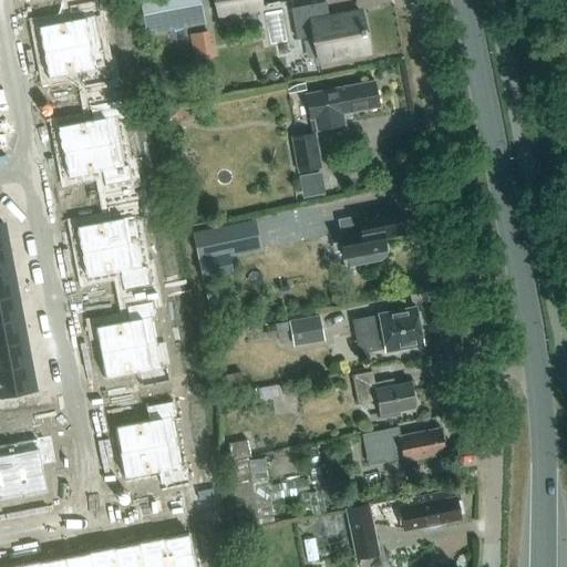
[(72,20),(39,27),(44,53),(92,43),(86,19),(100,16),(96,0),(70,6),(72,20)]
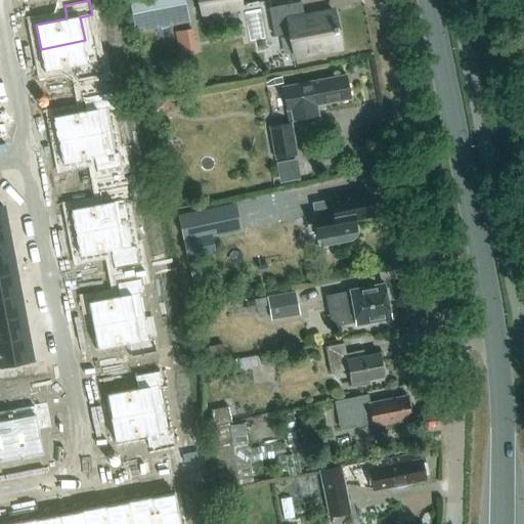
[(132,0),(138,29),(186,19),(181,0),(132,0)]
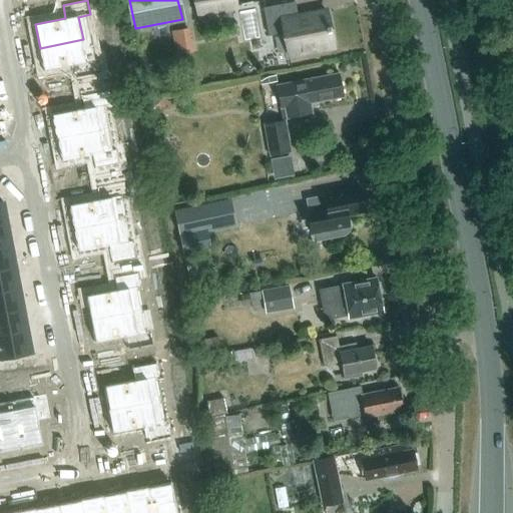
[(194,0),(197,13),(235,6),(233,0),(194,0)]
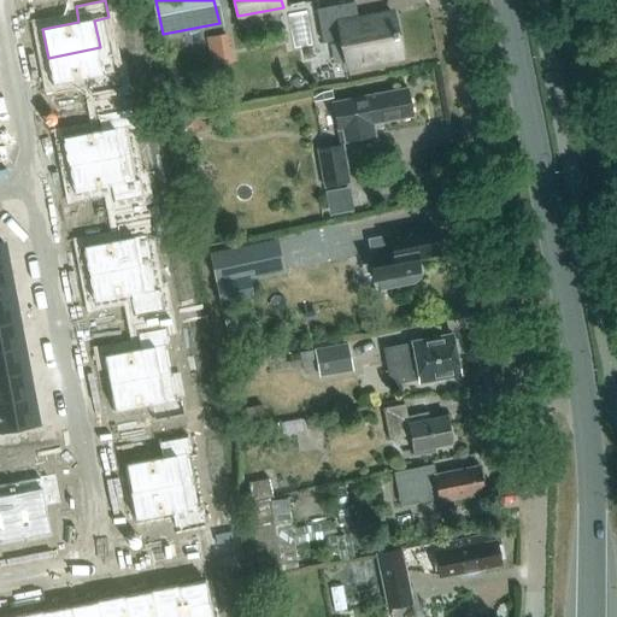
[(370,60),(400,54),(393,15),(358,21),(354,1),(317,9),(323,42),(341,39),(347,64),(351,64),(356,68),(366,66),(370,60)]
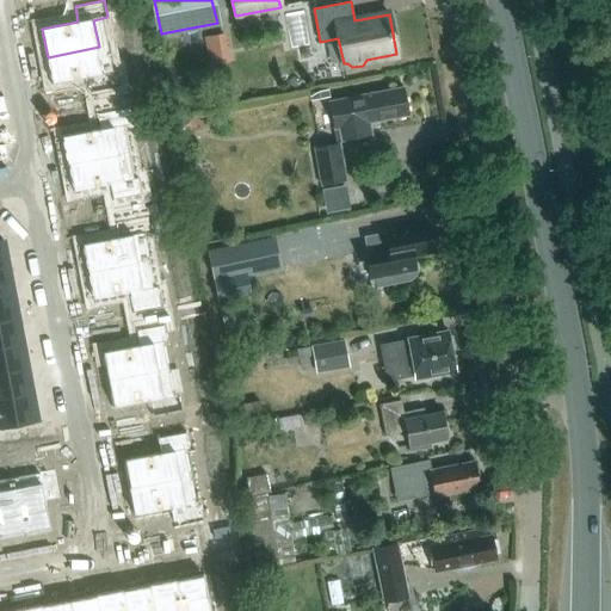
[(224,34),(204,37),(207,55),(228,51),(224,34)]
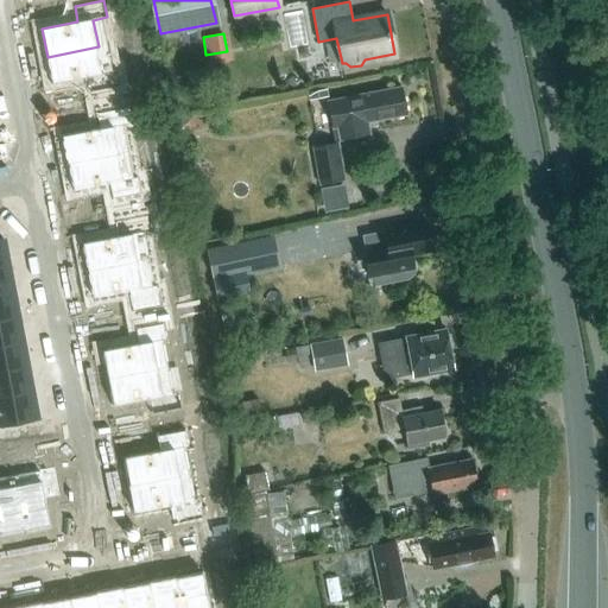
[(99,46),(48,57),(52,84),(89,77),(92,92),(121,86),(118,70),(103,73),(99,46)]
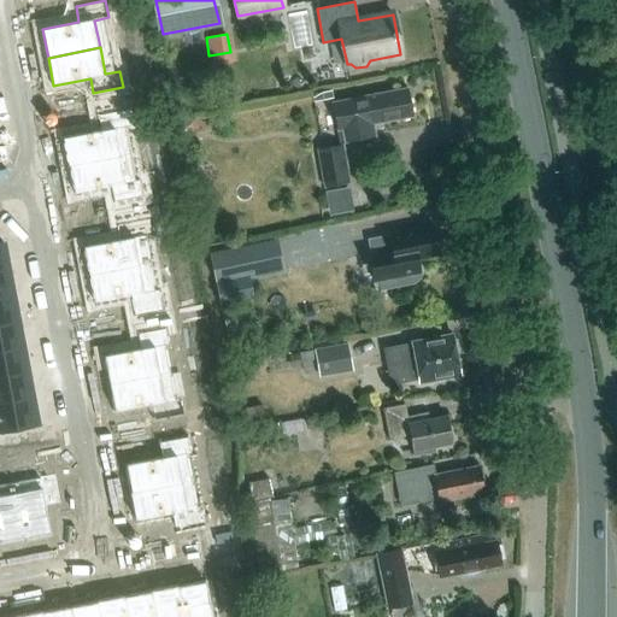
[(382,124),(383,121),(412,116),(407,88),(365,97),(333,103),(338,129),(342,128),(345,141),(374,135),(372,123),(376,125),(382,124)]
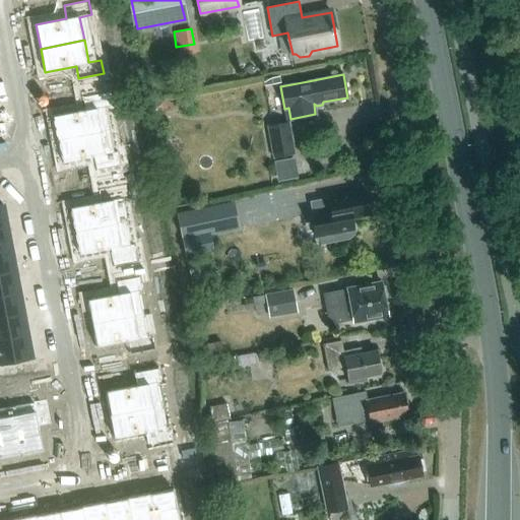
[(280,76),(263,80),(264,85),(281,82),(280,76)]
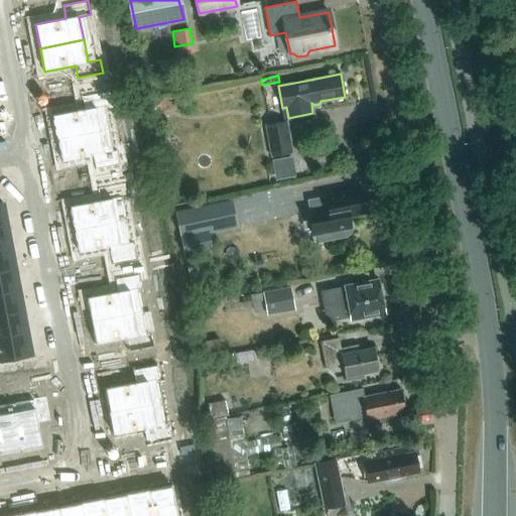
[(84,109),(53,115),(58,138),(102,129),(97,107),(109,105),(106,91),(82,96),(84,109)]
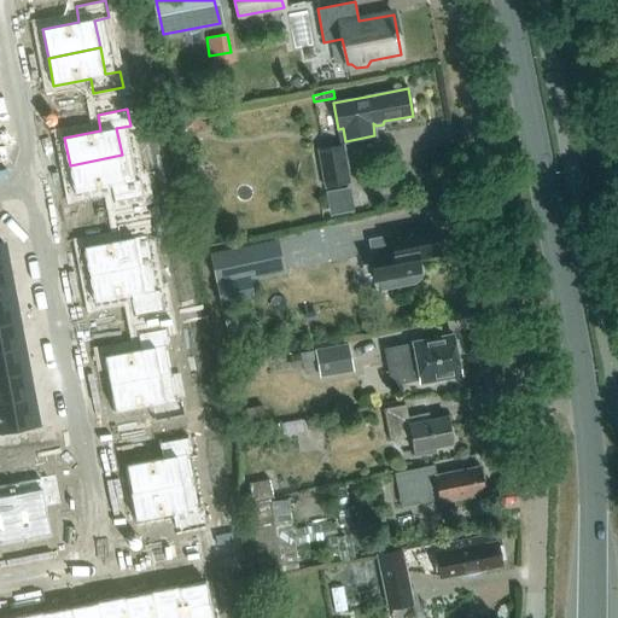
[(208,127),(197,116),(186,128),(197,138),(208,127)]
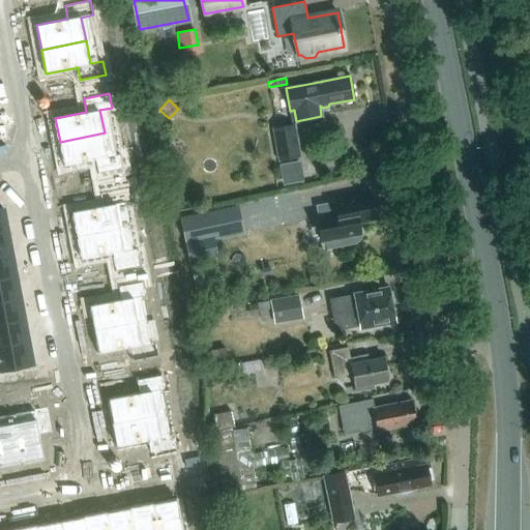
[(294,124),(273,128),(280,160),(300,157),(294,124)]
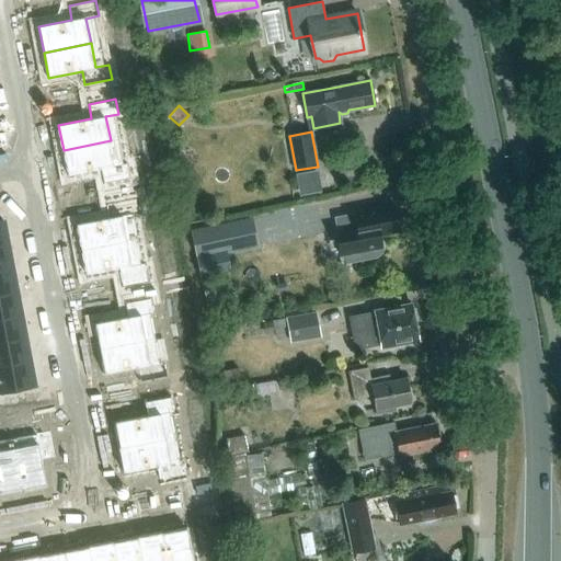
[(111,140),(64,150),(68,176),(102,170),(104,183),(132,178),(128,162),(115,165),(111,140)]
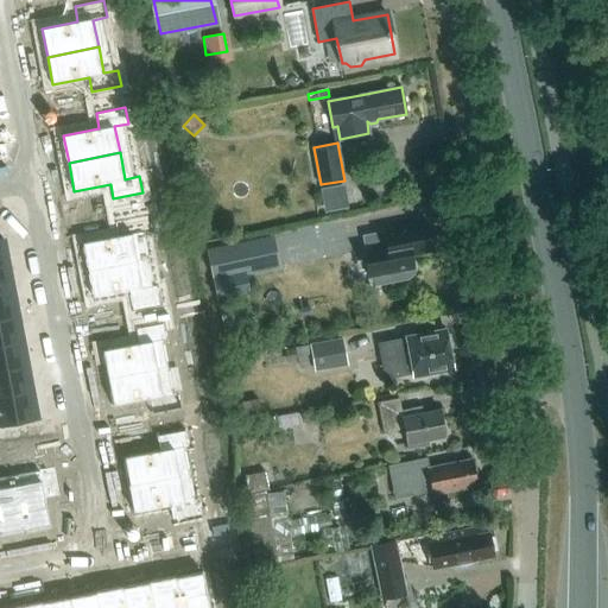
[(119,235),(83,242),(88,270),(140,260),(134,233),(149,230),(145,214),(116,220),(119,235)]
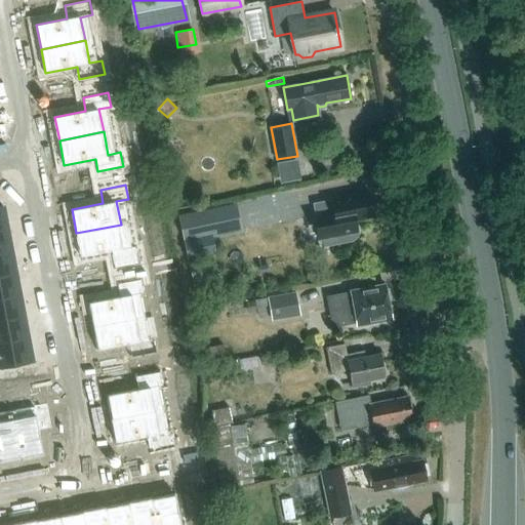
[(317,215),(314,215),(318,238),(321,237),(323,246),(337,243),(351,241),(354,238),(356,236),(357,232),(355,217),(373,214),(369,194),(351,197),(351,195),(332,198),(332,200),(314,203),(317,215)]
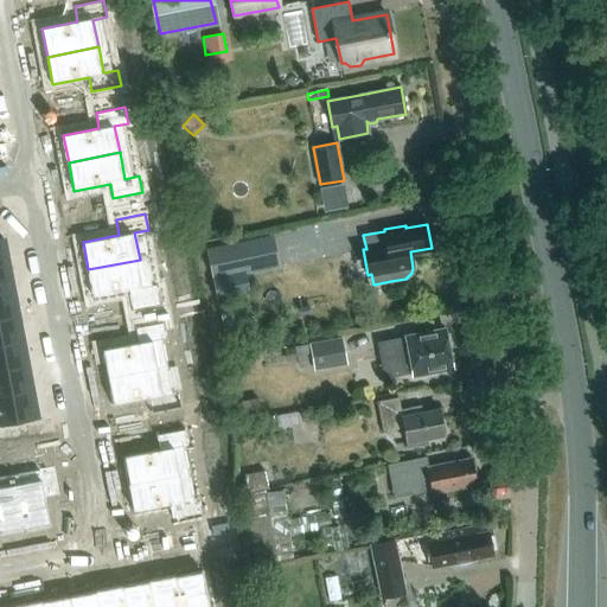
[(247,241),(205,249),(211,279),(244,273),(253,270),(247,241)]
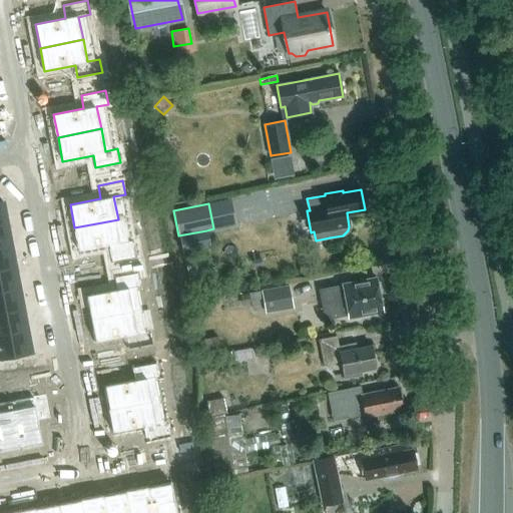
[(118,219),(74,227),(79,251),(110,245),(112,258),(137,252),(134,239),(122,241),(118,219)]
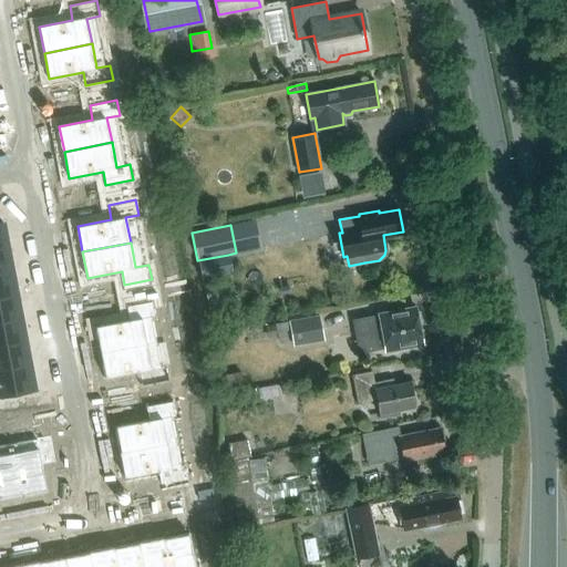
[(8,247),(0,248),(0,272),(12,270),(8,247)]
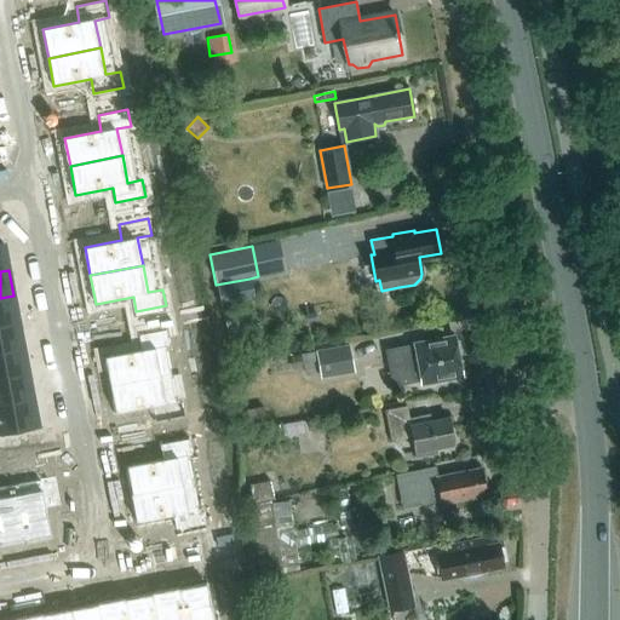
[(220,306),(254,299),(250,279),(216,285),(220,306)]
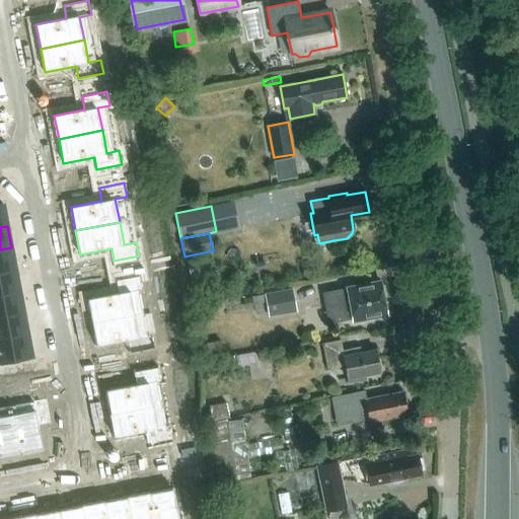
[(11,247),(0,249),(0,272),(15,270),(11,247)]
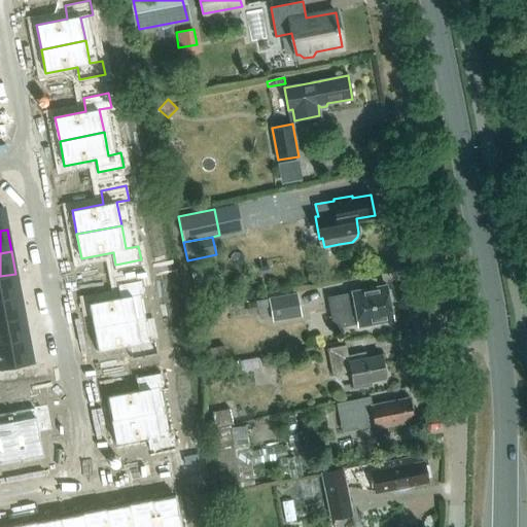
[(15,274),(0,276),(0,299),(20,295),(15,274)]
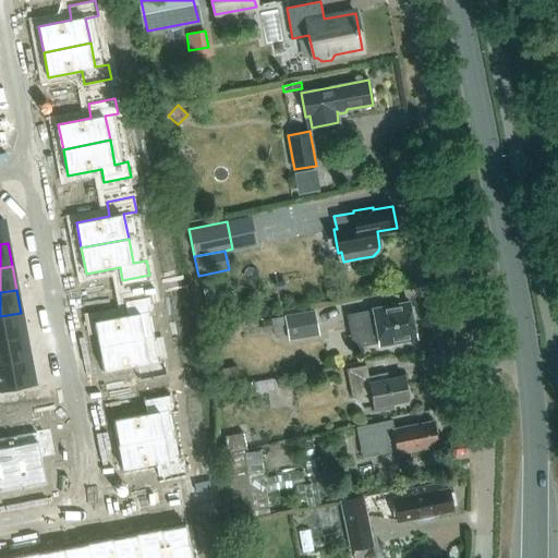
[(126,314),(93,320),(98,346),(146,336),(141,312),(154,310),(150,294),(123,300),(126,314)]
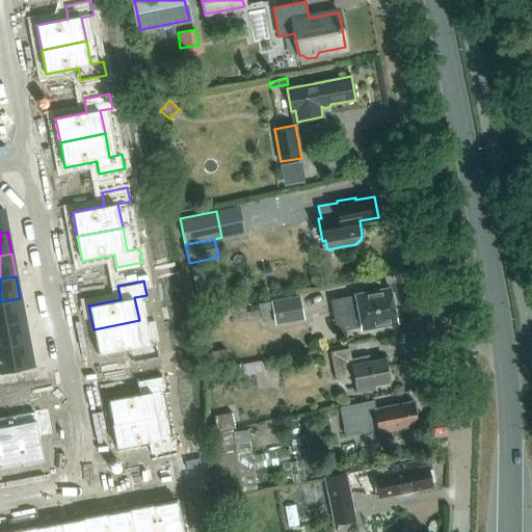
[(391,291),(390,289),(333,299),(338,328),(361,324),(362,328),(397,322),(393,303),(396,302),(394,291),(391,291)]
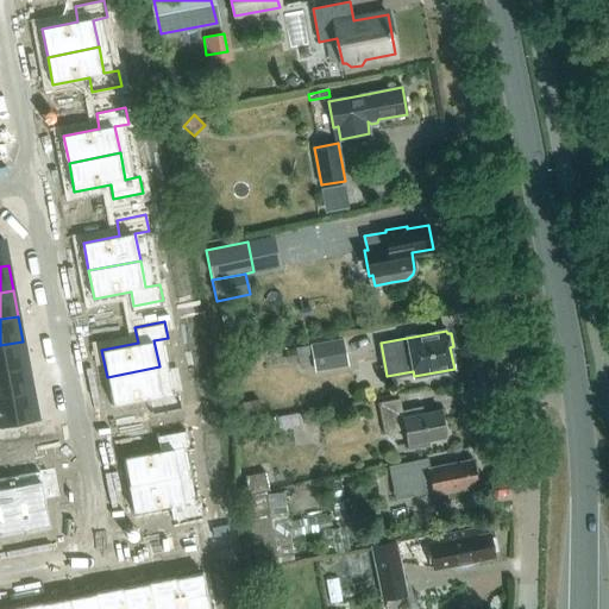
[(343,337),(311,343),(311,345),(313,356),(314,366),(347,360),(343,337)]
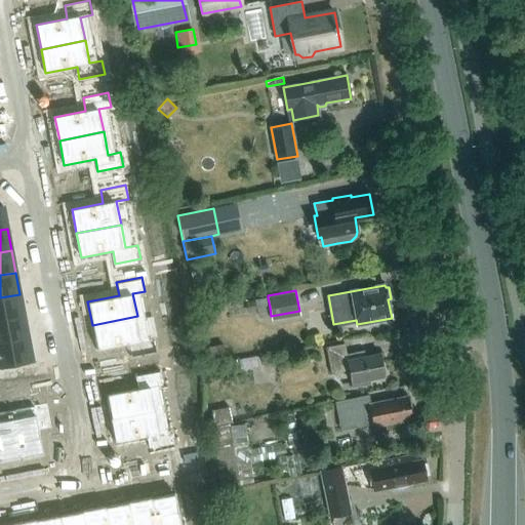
[(19,294),(0,297),(0,320),(24,316),(19,294)]
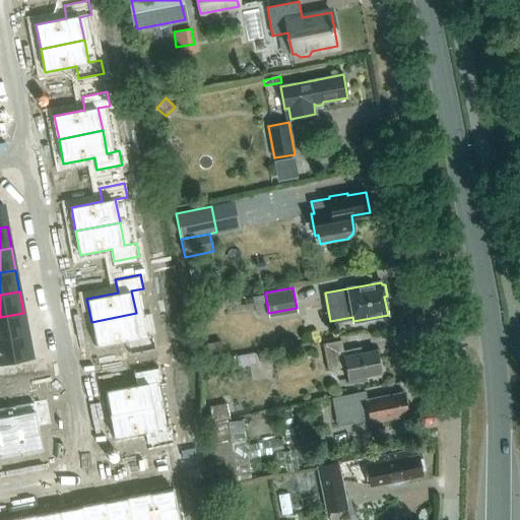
[(267,304),(265,295),(252,297),(254,306),(267,304)]
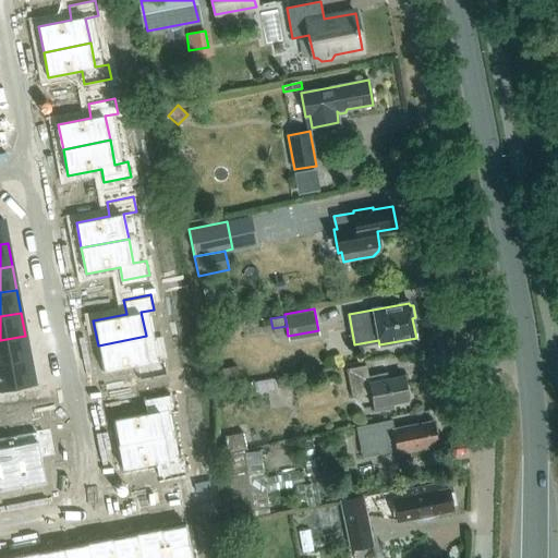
[(273,331),(273,328),(270,318),(261,320),(263,332),(273,331)]
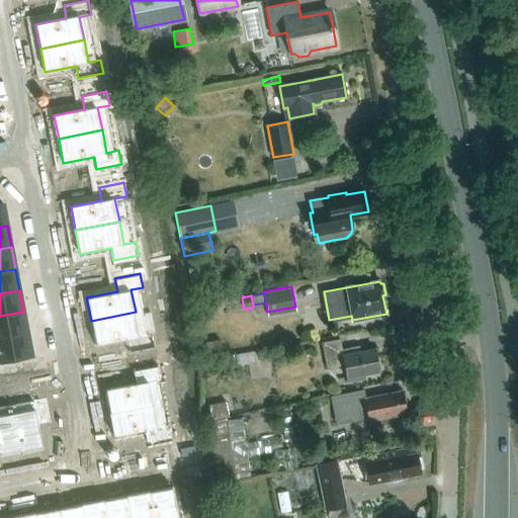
[(23,312),(0,316),(0,338),(27,333),(23,312)]
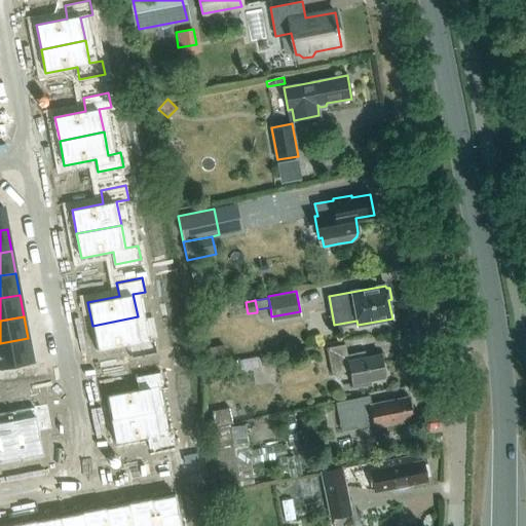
[(138,316),(92,326),(98,350),(128,344),(132,357),(157,351),(154,337),(142,340),(138,316)]
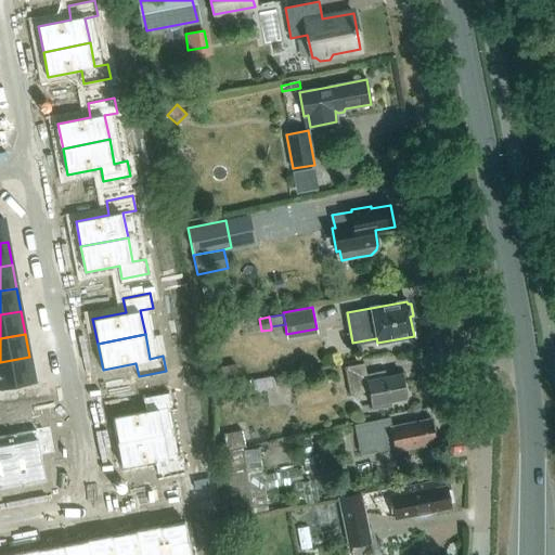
[(29,357),(0,362),(0,387),(34,382),(29,357)]
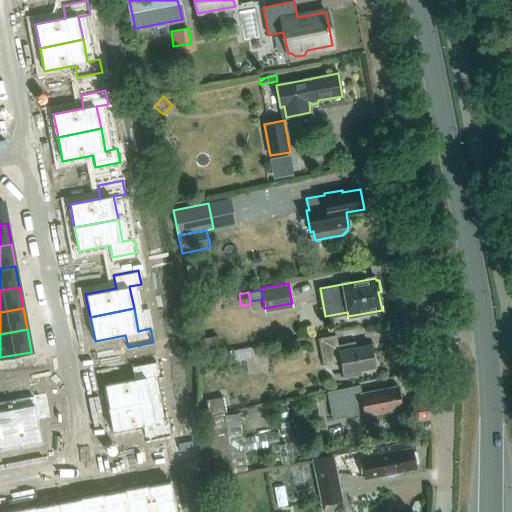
[(337,344),(336,334),(317,338),(322,363),(340,360),(343,377),(361,374),(360,370),(375,367),(370,344),(355,346),(354,341),(337,344)]
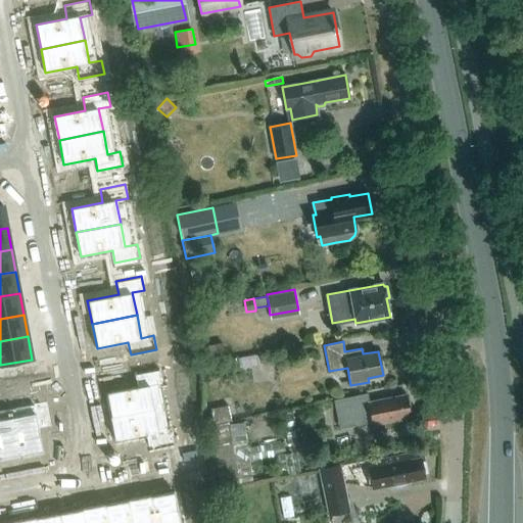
[(276,363),(274,352),(257,355),(259,366),(276,363)]
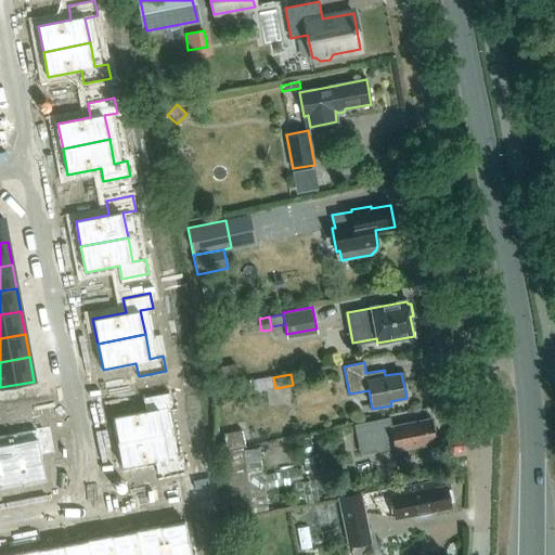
[(145,412),(113,418),(118,444),(165,435),(160,411),(172,408),(170,392),(143,398),(145,412)]
